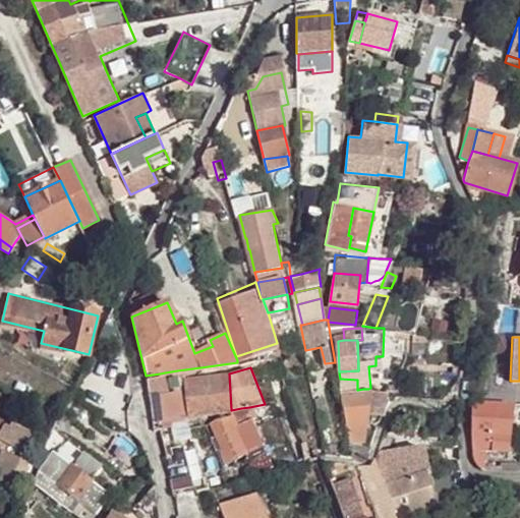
[(149,393),(155,392),(159,421),(174,419),(185,417),(180,388),(170,390),(167,378),(160,379),(160,373),(146,377),(149,393)]
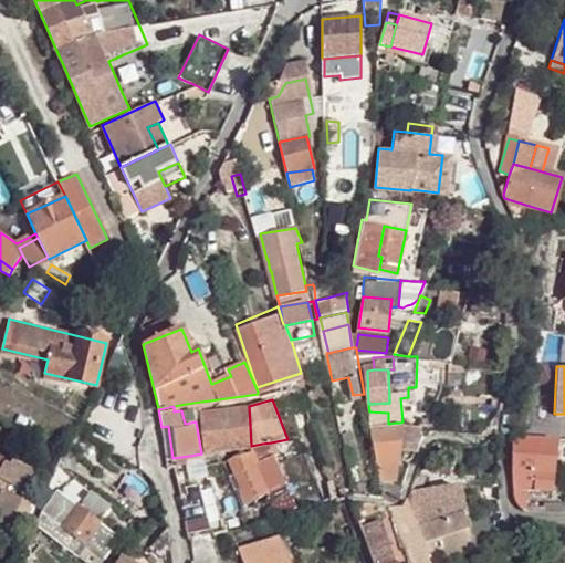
[(201,412),(206,449),(251,445),(249,406),(201,412)]
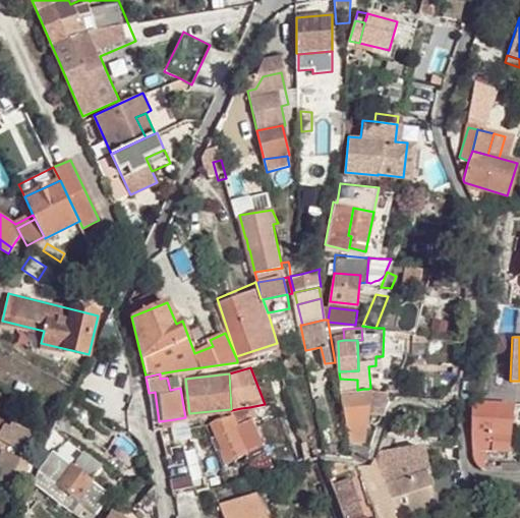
[(338,379),(340,391),(342,391),(357,390),(357,380),(340,379),(338,379)]
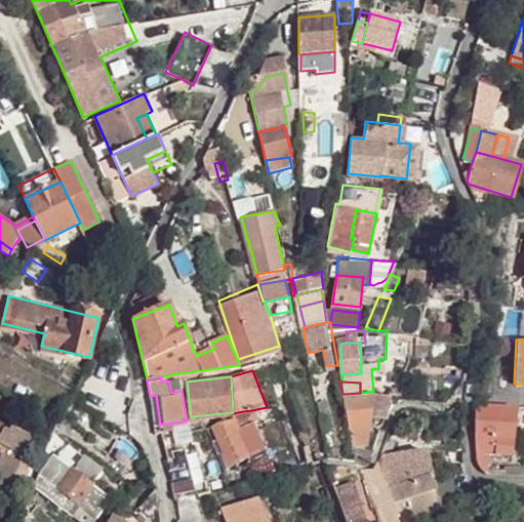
[(315,386),(319,412),(330,409),(325,384),(315,386)]
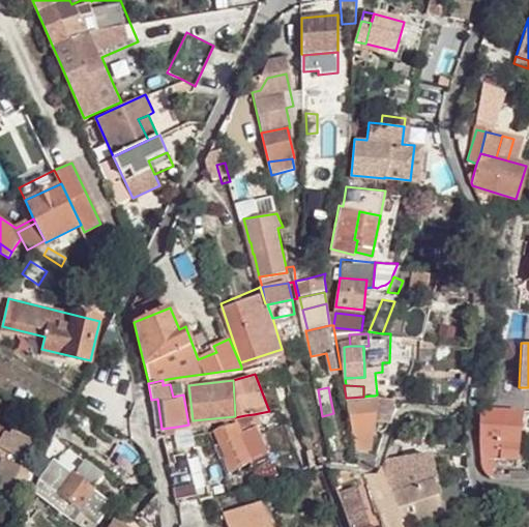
[(363,397),(348,398),(354,431),(355,432),(374,431),(376,416),(379,396),(377,394),(375,396),(370,396),(363,397)]
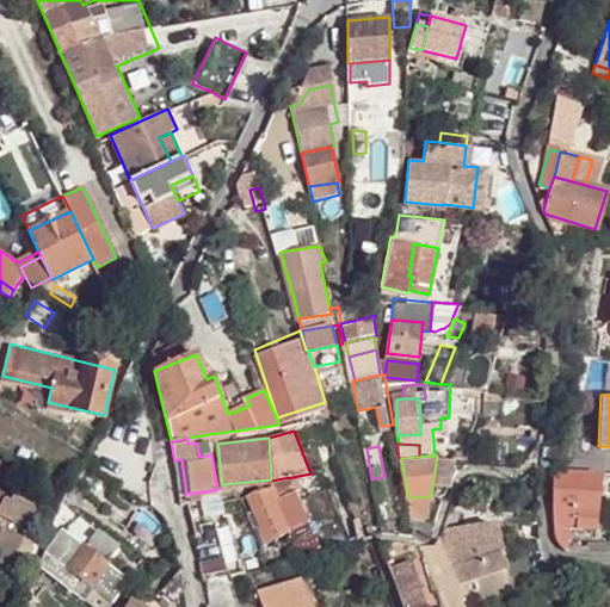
[(437,456),(433,479),(450,483),(453,478),(453,476),(455,457),(437,456)]
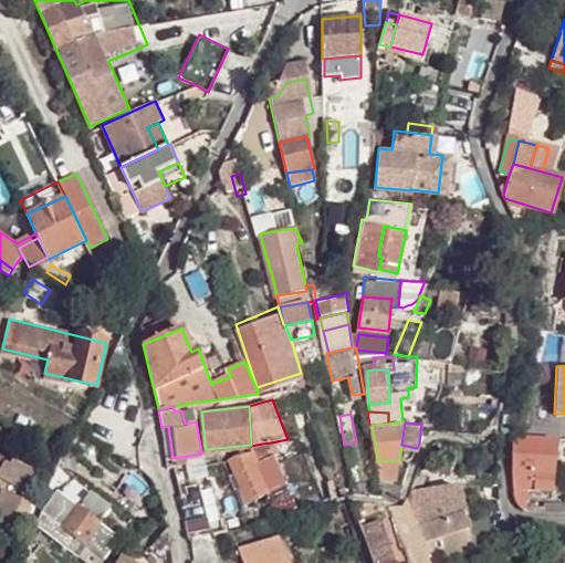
[(537,435),(512,435),(513,469),(534,471),(537,435)]
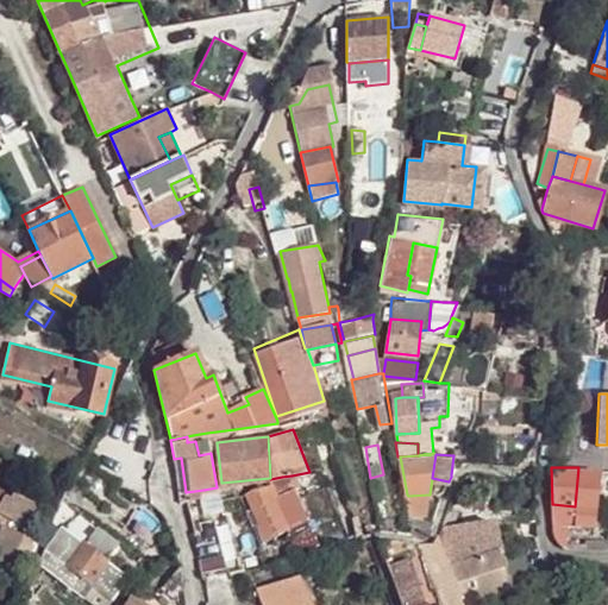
[(575,506),(574,518),(578,518),(578,522),(593,522),(599,468),(578,467),(575,506)]
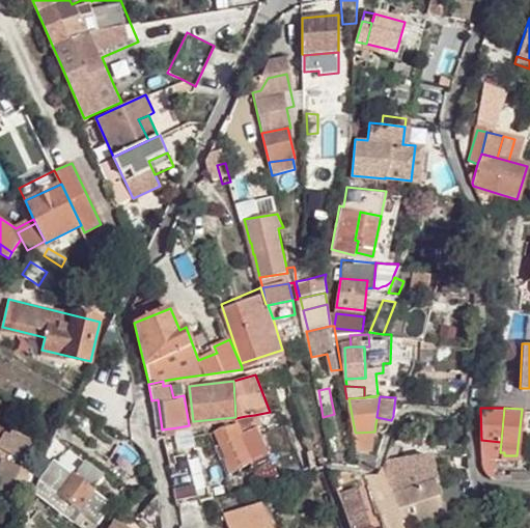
[(254,415),(246,416),(246,429),(256,425),(254,415)]
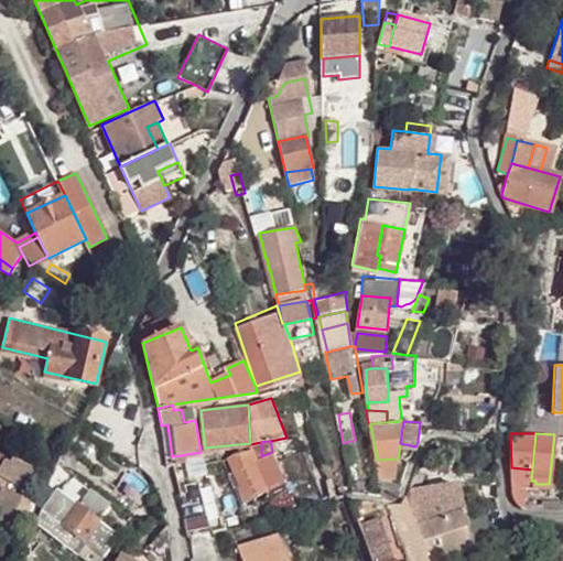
[(258,457),(255,448),(228,456),(242,500),(283,487),(282,482),(274,460),(272,452),(261,456),(258,457)]
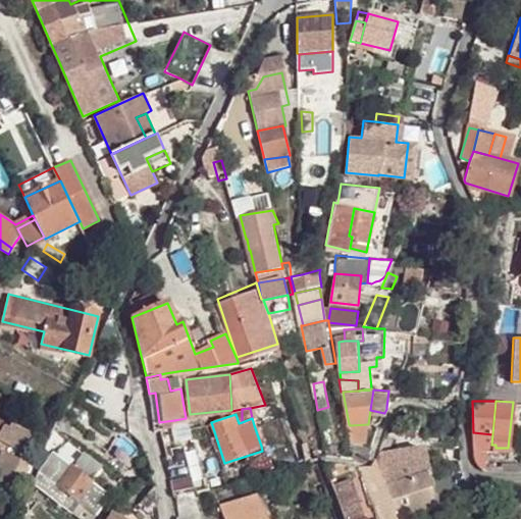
[(265,421),(254,425),(261,446),(271,443),(265,421)]
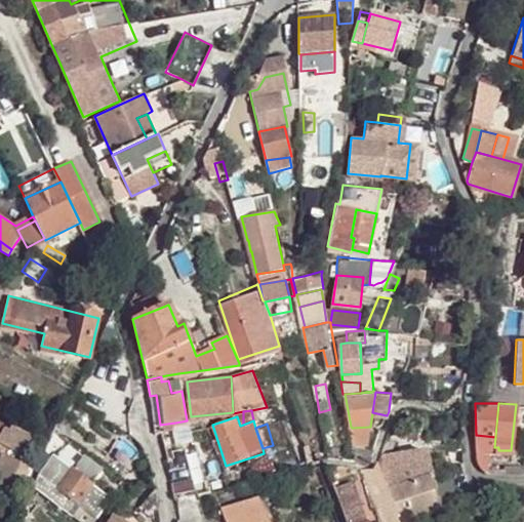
[(12,426),(0,445),(19,458),(32,438),(12,426)]
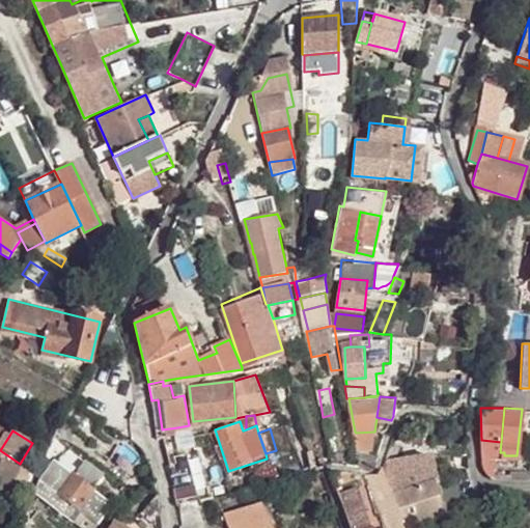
[(373,447),(374,432),(356,433),(362,448),(373,447)]
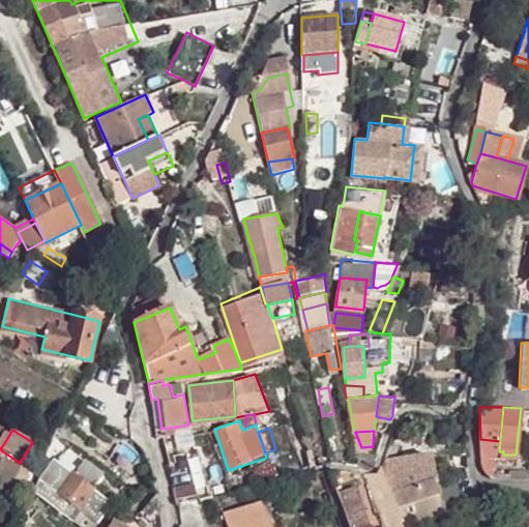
[(353,432),(359,464),(371,466),(375,451),(361,447),(355,432),(353,432)]
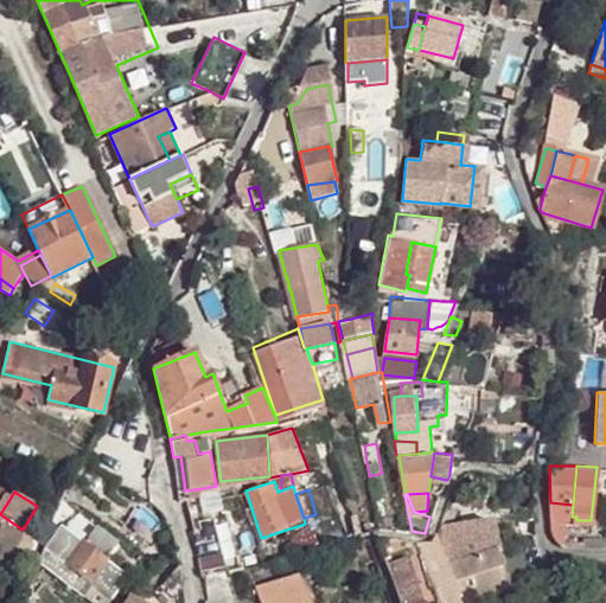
[(573,505),(550,502),(549,514),(559,515),(572,517),(573,505)]
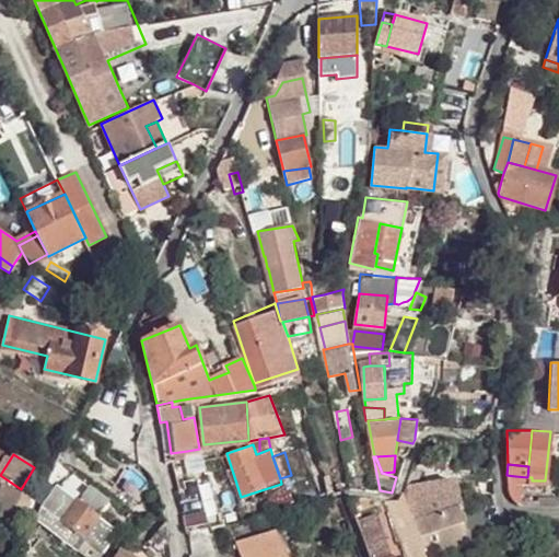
[(71,468),(43,506),(59,518),(51,529),(77,547),(84,537),(102,550),(130,513),(71,468)]
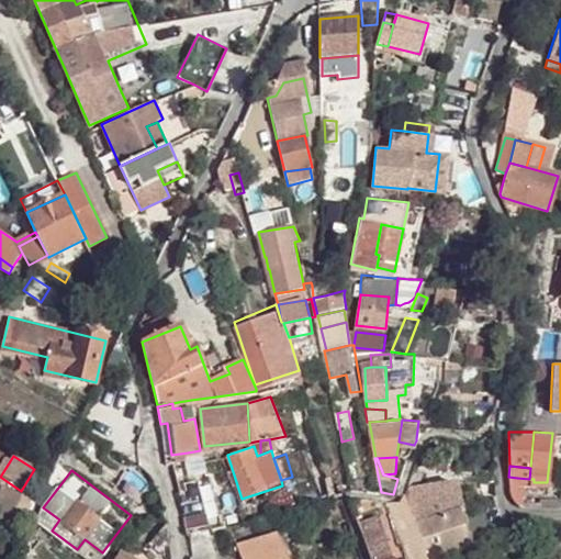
[(517,478),(508,477),(509,487),(509,489),(511,492),(513,495),(517,501),(519,503),(523,503),(524,503),(523,488),(518,488),(517,478)]
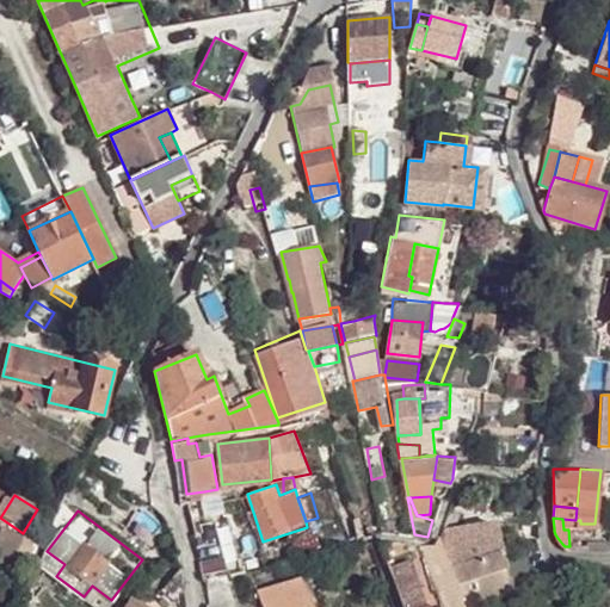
[(382,530),(390,531),(389,520),(381,521),(382,530)]
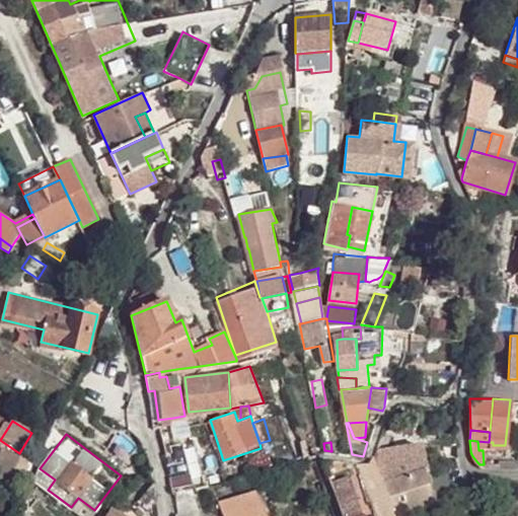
[(370,465),(376,480),(391,511),(393,515),(403,515),(431,502),(431,500),(424,471),(418,446),(375,449),(370,465)]
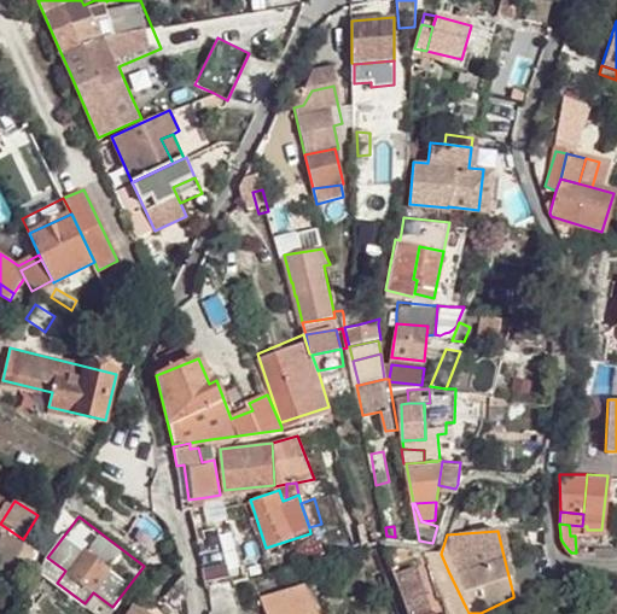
[(0,577),(4,579),(21,544),(3,536),(0,541),(0,577)]
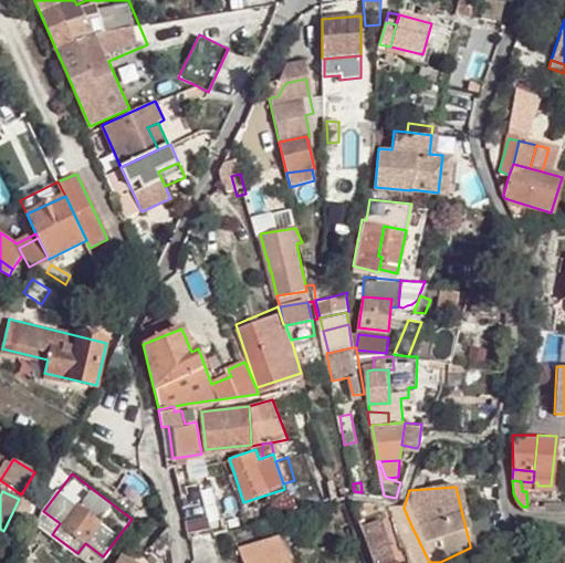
[(404,508),(403,507),(393,509),(396,529),(410,523),(404,508)]
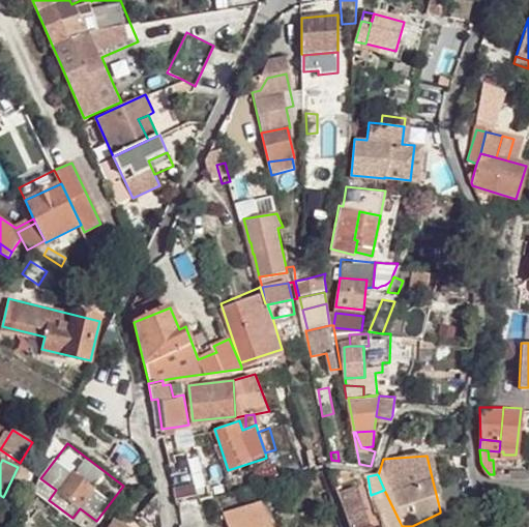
[(457,475),(433,481),(440,510),(463,503),(457,475)]
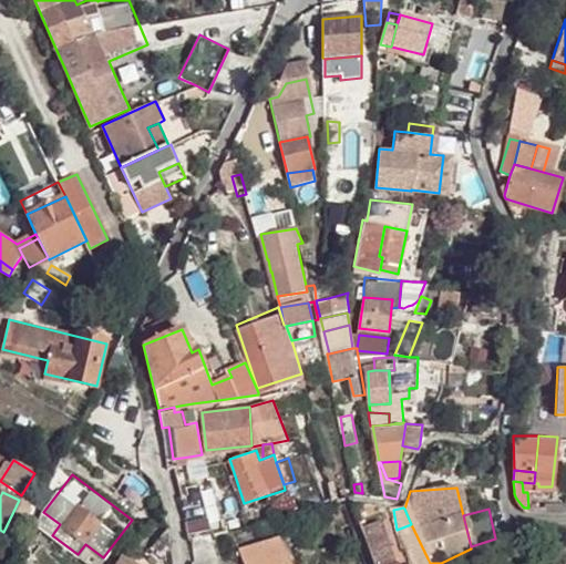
[(356,518),(369,553),(387,546),(386,545),(372,511),(356,518)]
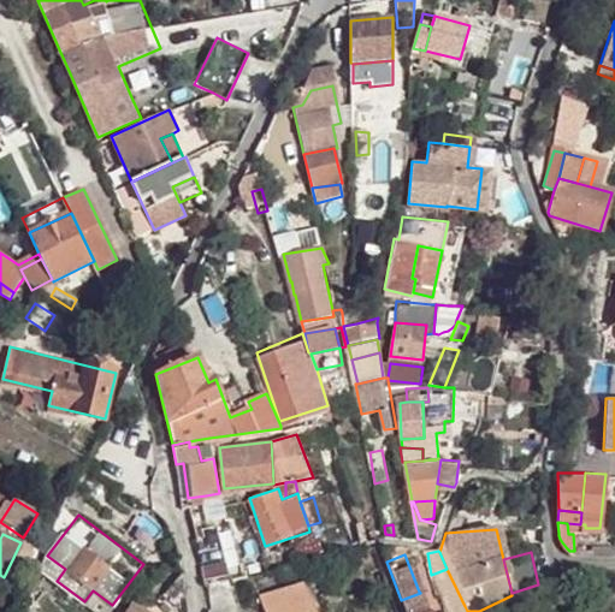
[(41,558),(35,571),(52,584),(58,571),(41,558)]
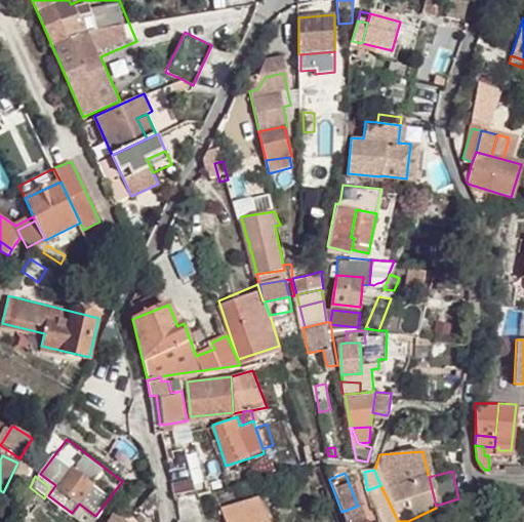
[(380,485),(367,490),(377,521),(385,521),(394,518),(396,517),(380,485)]
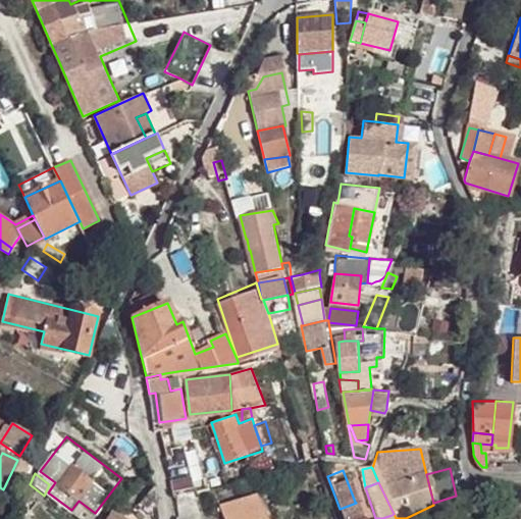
[(260,518),(252,495),(220,502),(226,518),(260,518)]
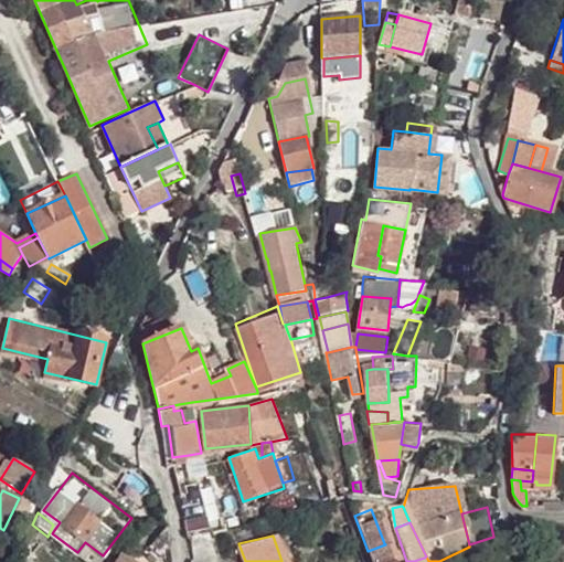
[(85,542),(77,552),(89,561),(96,561),(103,555),(85,542)]
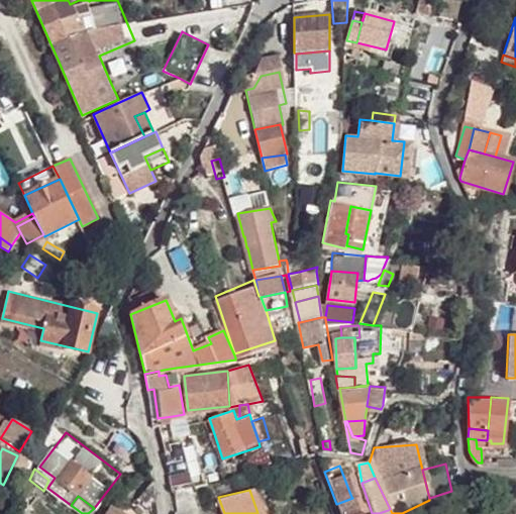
[(336,504),(339,513),(359,513),(353,497),(351,497),(352,498),(336,504)]
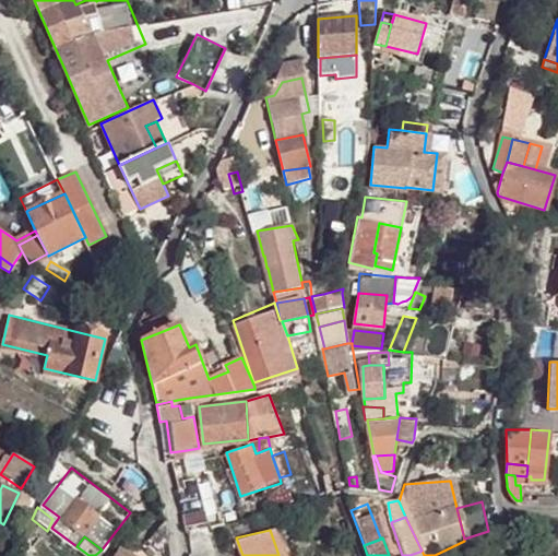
[(27,551),(34,555),(46,555),(47,555),(48,555),(54,555),(57,553),(38,539),(27,551)]
